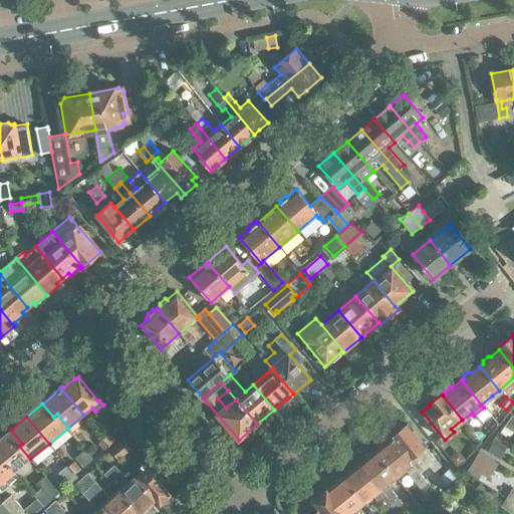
[(391,439),(392,441),(420,473),(429,466),(433,472),(441,466),(408,425),(403,429),(401,428),(396,432),(396,435),(391,439)]
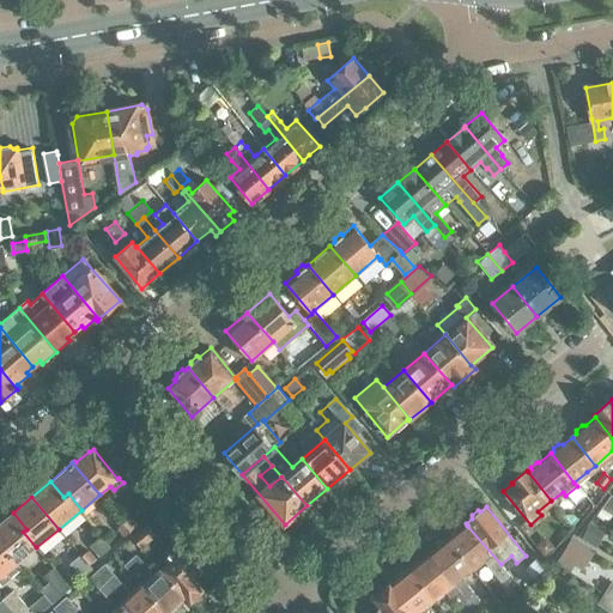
[(139,508),(122,522),(131,530),(146,519),(139,508)]
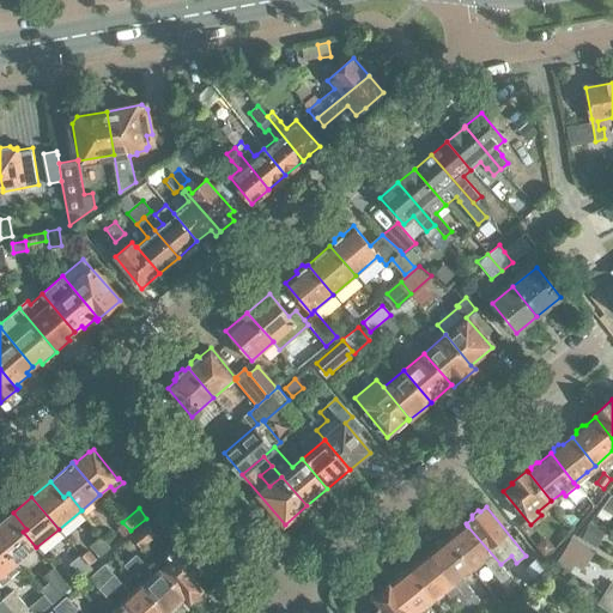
[(26,529),(13,513),(0,523),(0,541),(18,563),(36,547),(23,532),(26,529)]
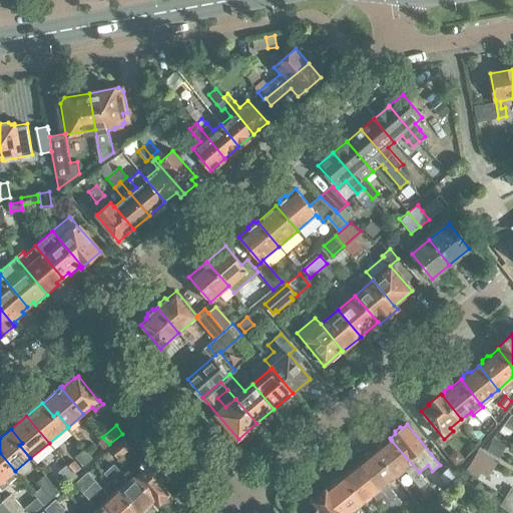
[(104,448),(109,444),(102,437),(98,441),(104,448)]
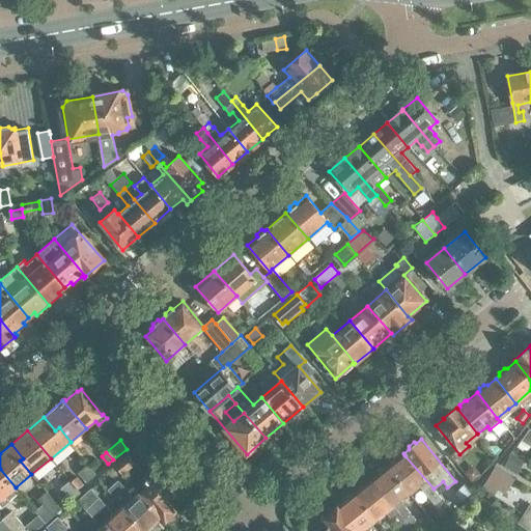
[(526,459),(512,452),(505,465),(519,472),(526,459)]
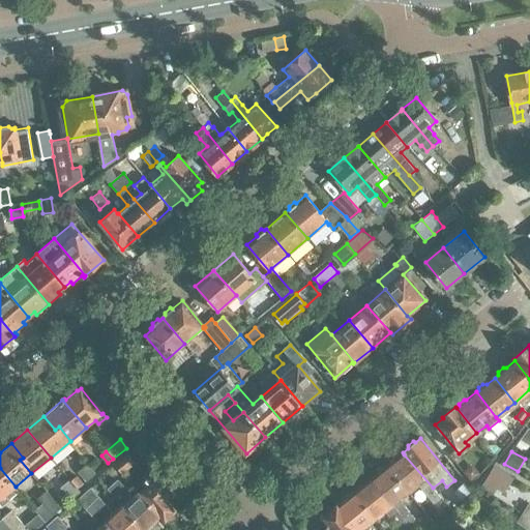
[(127,453),(126,454),(114,465),(122,474),(136,463),(127,453)]
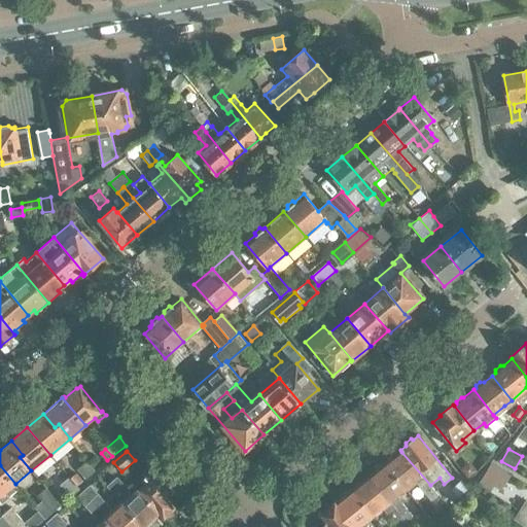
[(388,462),(386,464),(406,489),(414,482),(430,500),(437,494),(430,485),(401,452),(396,456),(393,455),(388,459),(388,462)]
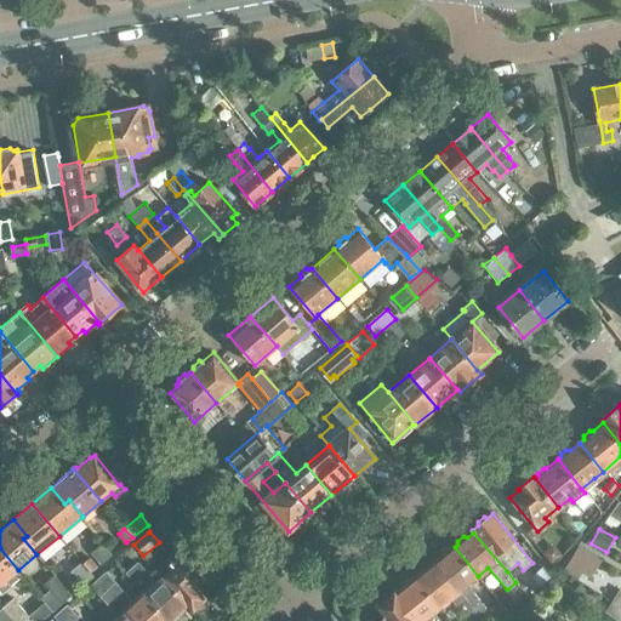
[(102,542),(91,552),(101,563),(112,554),(102,542)]
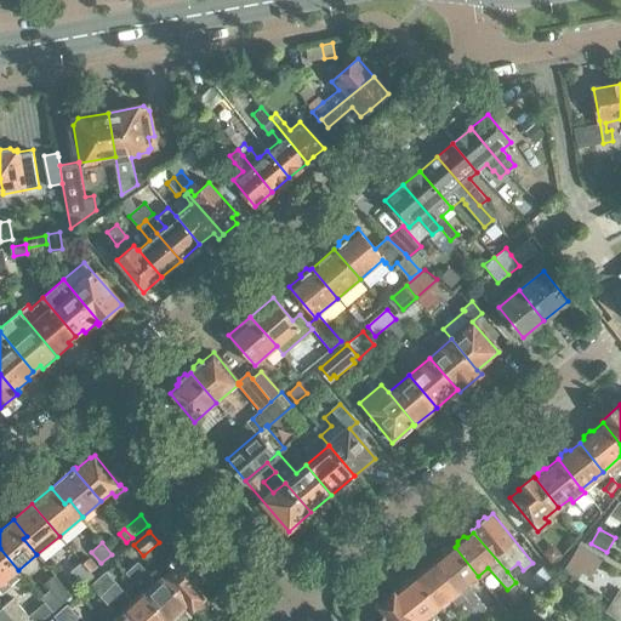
[(594,570),(600,559),(579,546),(564,570),(577,579),(579,579),(581,573),(590,577),(594,570)]
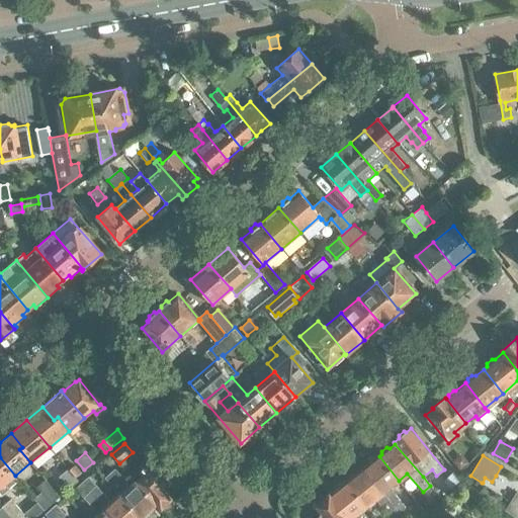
[(369,464),(363,469),(397,512),(404,507),(390,488),(399,481),(379,456),(377,457),(375,457),(369,461),(369,464)]
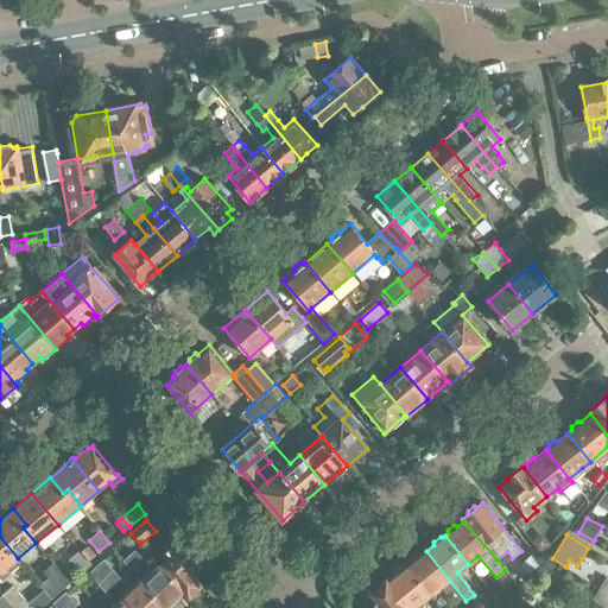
[(18,558),(0,537),(0,577),(1,580),(10,572),(6,568),(18,558)]
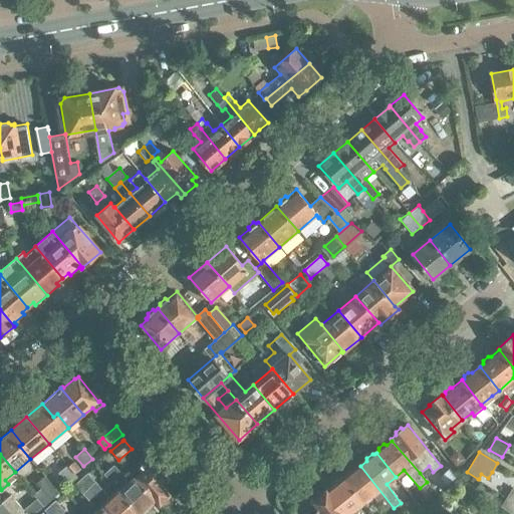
[(155,501),(159,505),(162,502),(165,504),(170,500),(169,497),(172,494),(162,484),(167,480),(148,459),(132,474),(155,501)]
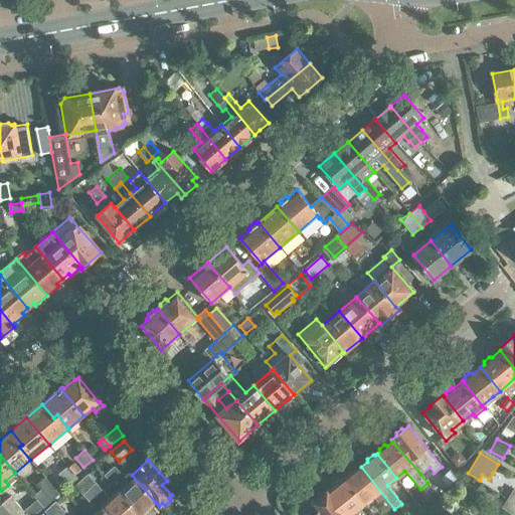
[(74,474),(78,470),(72,462),(67,466),(74,474)]
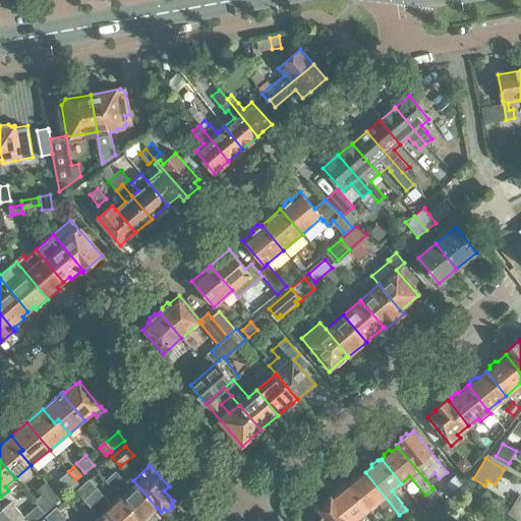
[(75,479),(68,471),(60,478),(69,489),(78,482),(75,479)]
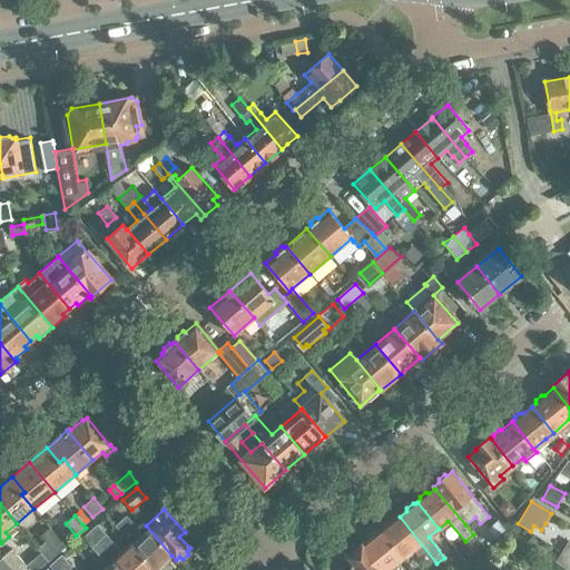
[(115,526),(131,543),(155,569),(172,556),(146,526),(143,521),(136,527),(126,516),(115,526)]
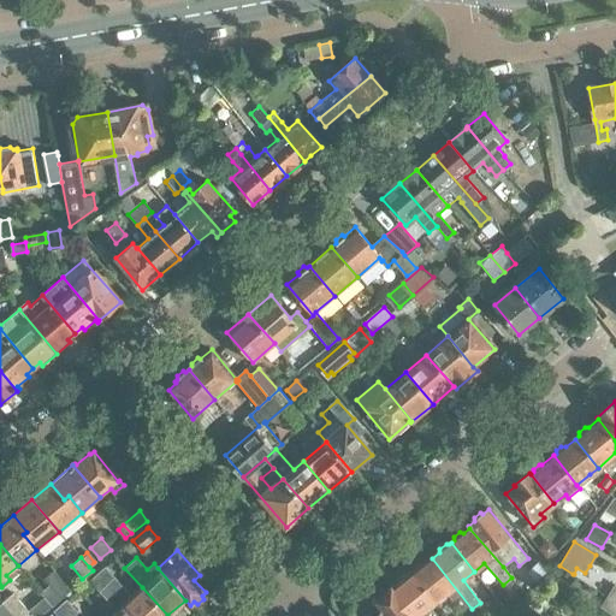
[(413,574),(434,603),(446,593),(463,615),(472,609),(432,558),(425,564),(421,563),(415,568),(415,573),(413,574)]
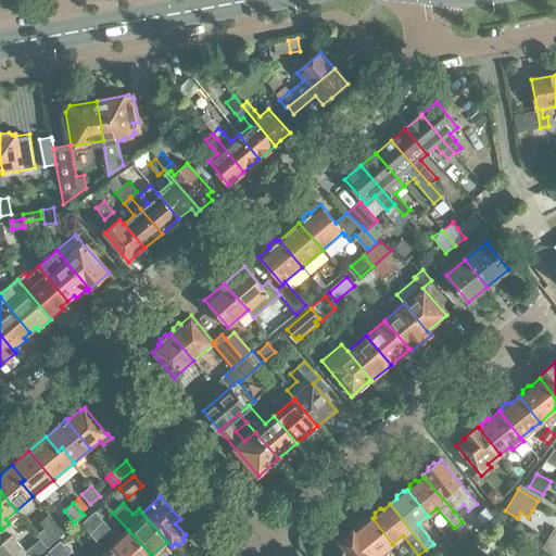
[(497,513),(488,504),(470,522),(480,531),(497,513)]
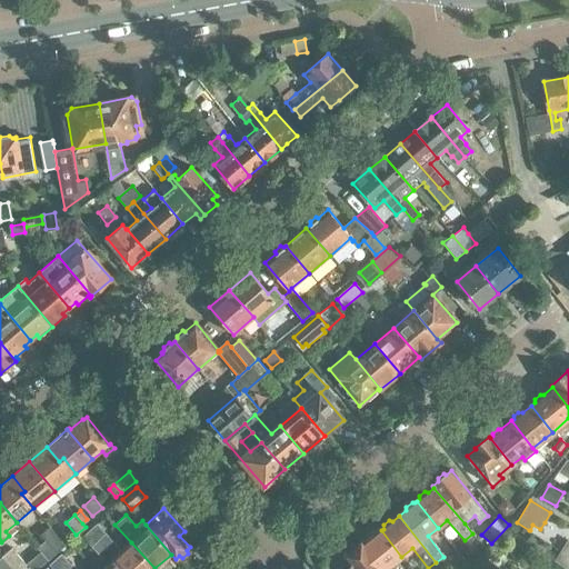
[(155,568),(131,542),(122,551),(97,523),(89,530),(123,568),(155,568)]
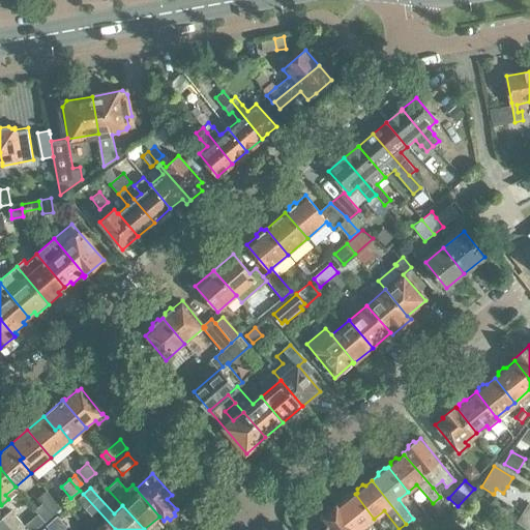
[(53,513),(59,507),(46,491),(38,497),(53,513)]
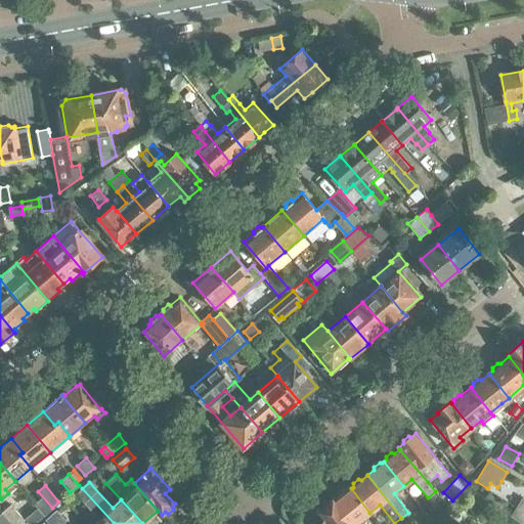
[(93,523),(114,523),(82,488),(76,494),(99,519),(93,523)]
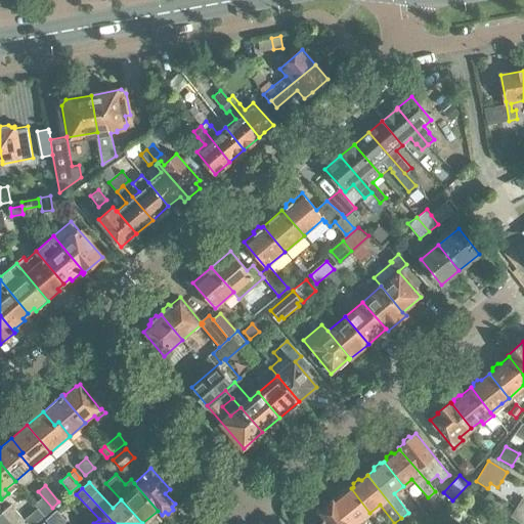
[(341,497),(335,501),(352,523),(362,523),(360,520),(369,513),(351,488),(349,490),(345,489),(341,493),(341,497)]
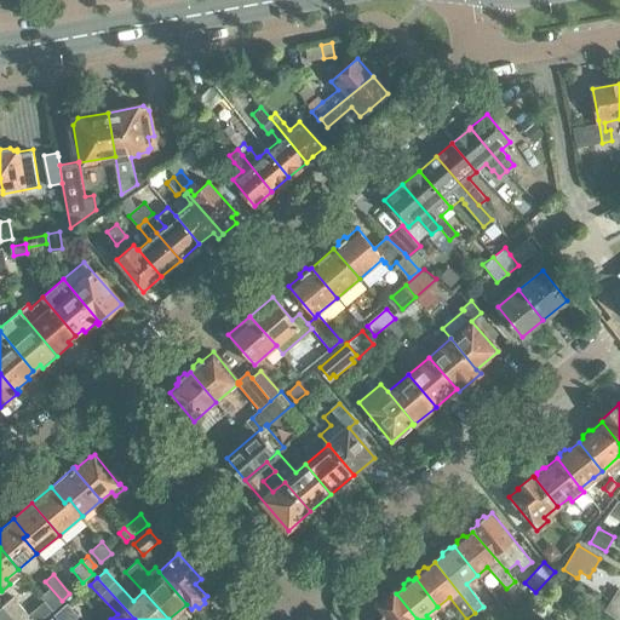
[(604,610),(619,619),(619,586),(604,610)]
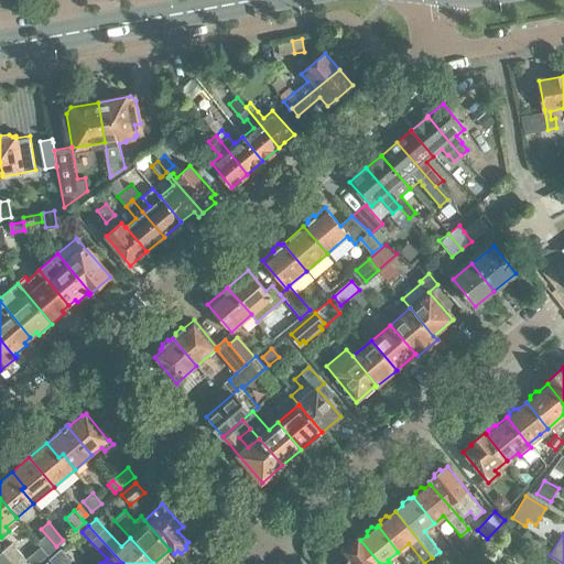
[(379,563),(360,540),(359,538),(355,541),(351,541),(346,544),(346,548),(343,551),(348,559),(347,560),(350,563),(379,563)]
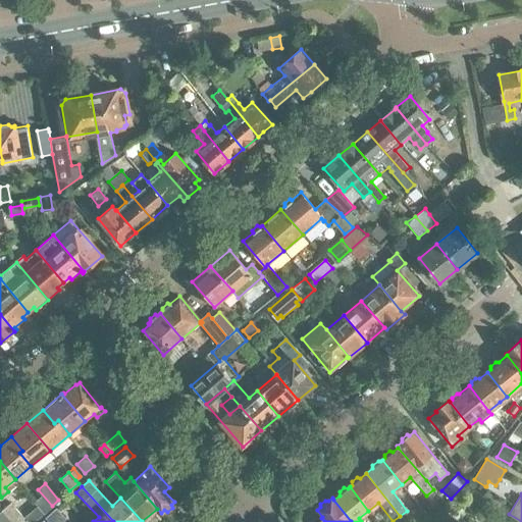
[(2,511),(11,521),(29,521),(12,503),(2,511)]
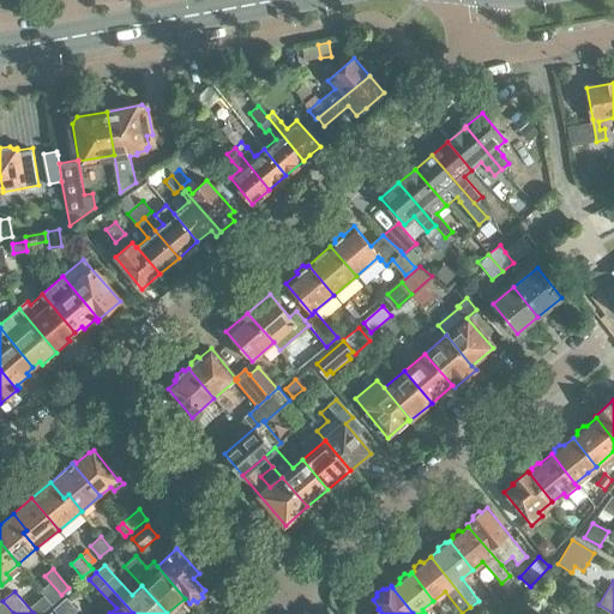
[(67,599),(55,608),(60,613),(71,613),(77,609),(67,599)]
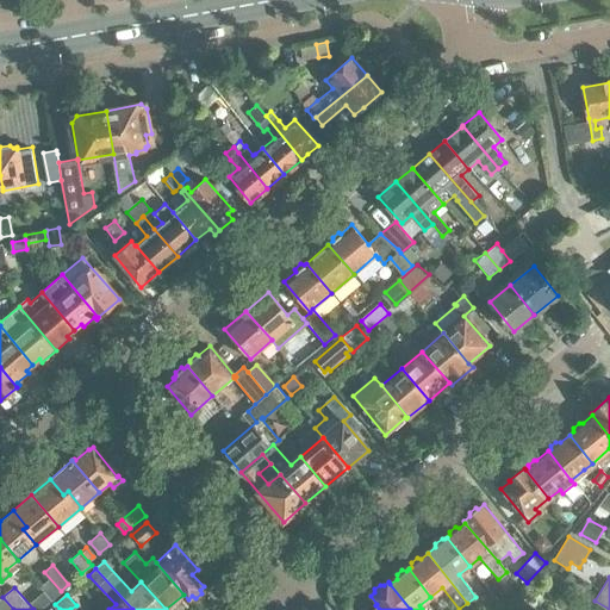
[(13,609),(2,597),(0,598),(0,609),(13,609)]
